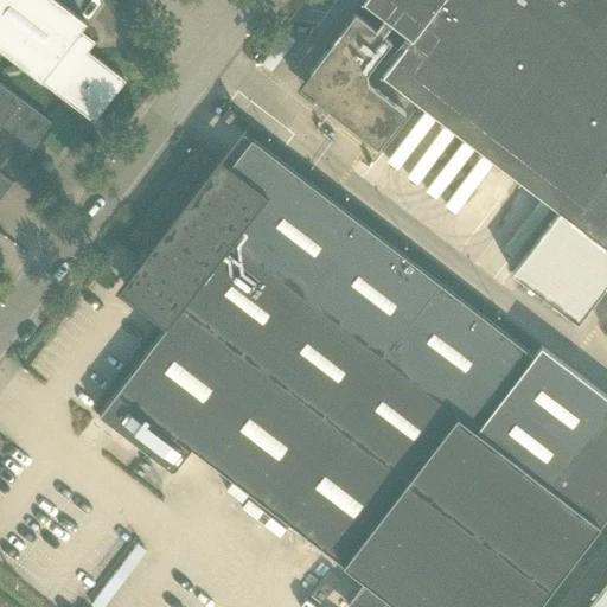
[(0,0),(0,51),(93,122),(125,81),(87,52),(94,43),(80,31),(85,24),(55,0),(0,0)]
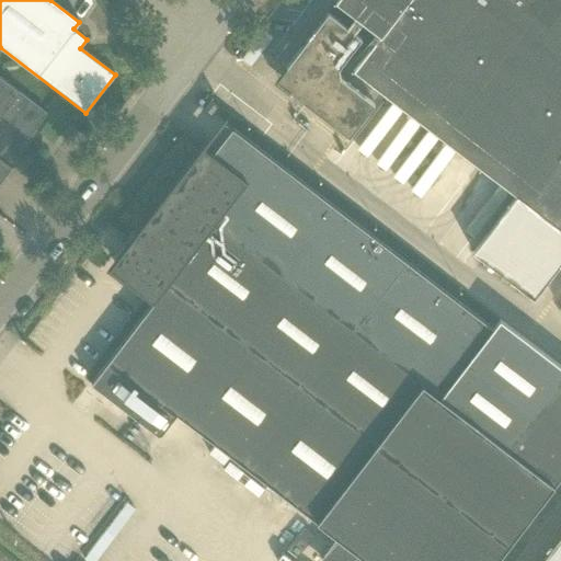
[(286,67),(275,81),(289,92),(348,137),(374,103),(340,78),(339,68),(361,38),(354,33),(362,22),(379,36),(353,70),(516,196),(489,231),(476,249),(472,253),(534,300),(536,296),(550,278),(560,263),(560,0),(336,0),(335,2),(354,16),(350,22),(346,27),(328,13),(286,67)]
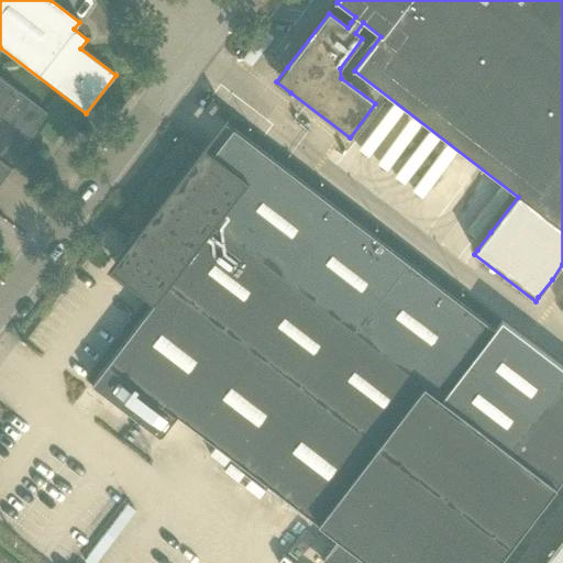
[(0,77),(0,183),(12,168),(8,165),(17,153),(46,113),(29,100),(0,77)]
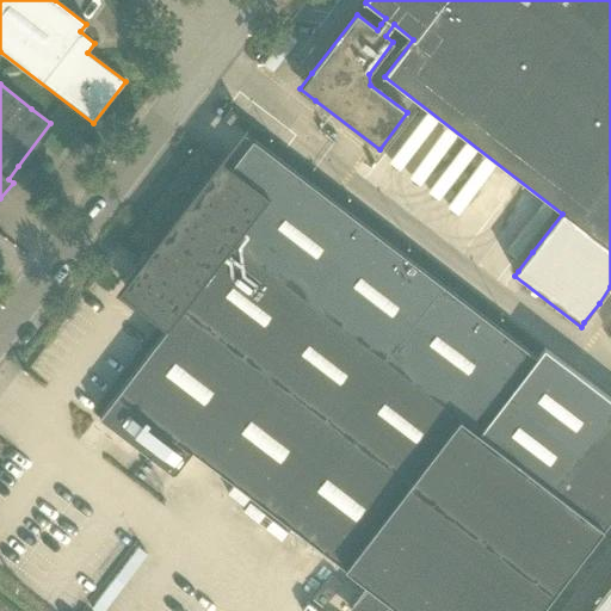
[(229,110),(222,119),(230,127),(238,117),(229,110)]
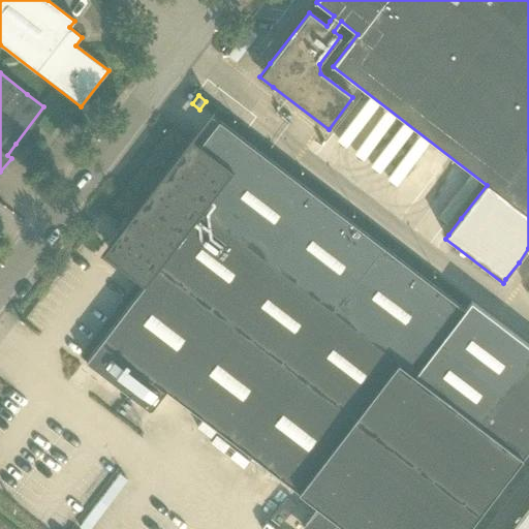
[(465,311),(218,121),(199,146),(191,139),(192,138),(191,137),(125,224),(130,228),(124,236),(123,236),(111,252),(112,253),(112,252),(120,258),(116,265),(144,285),(85,363),(149,411),(165,391),(345,528),(467,528),(528,448),(528,346),(471,303),(465,311)]
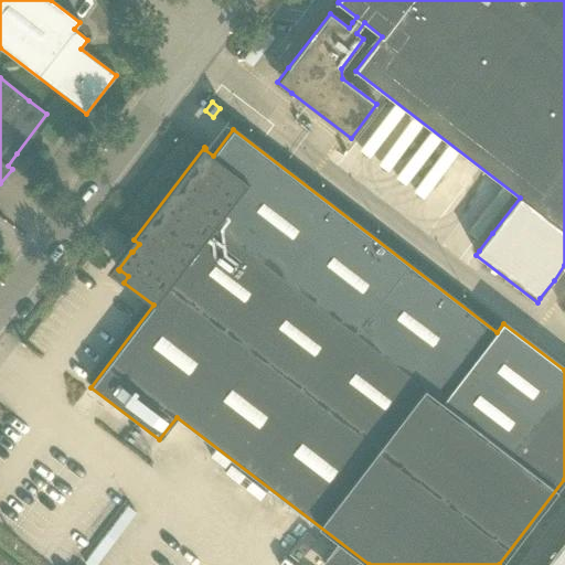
[(319,564),(324,564),(337,546),(322,537),(309,558),(319,564)]
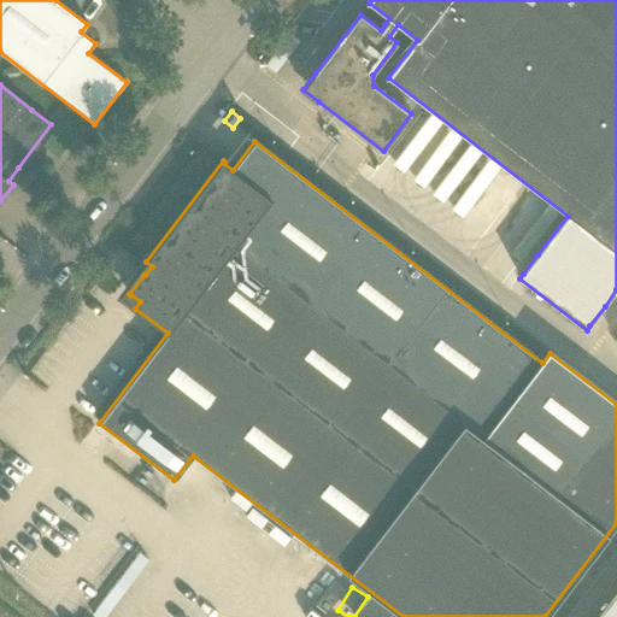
[(616,616),(616,593),(597,616),(616,616)]
